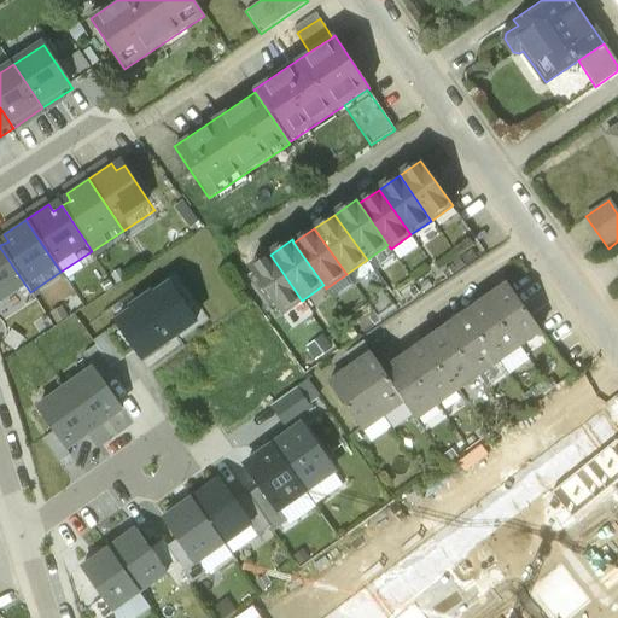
[(0,312),(30,292),(0,248),(0,312)]
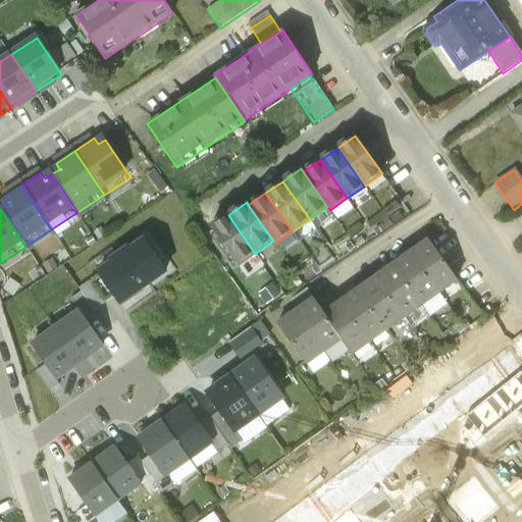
[(255,254),(228,215),(211,227),(238,266),(255,254)]
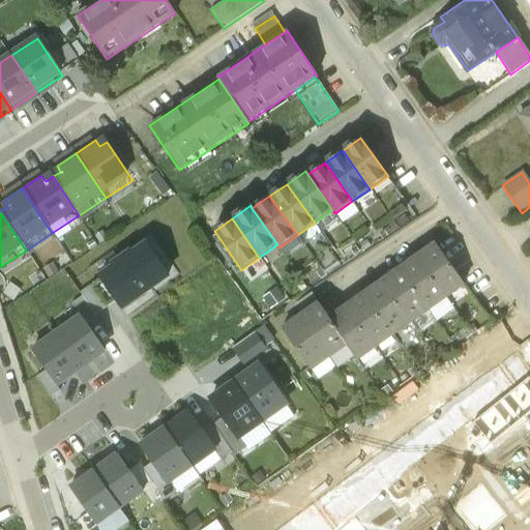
[(462,283),(434,242),(415,255),(444,295),(462,283)]
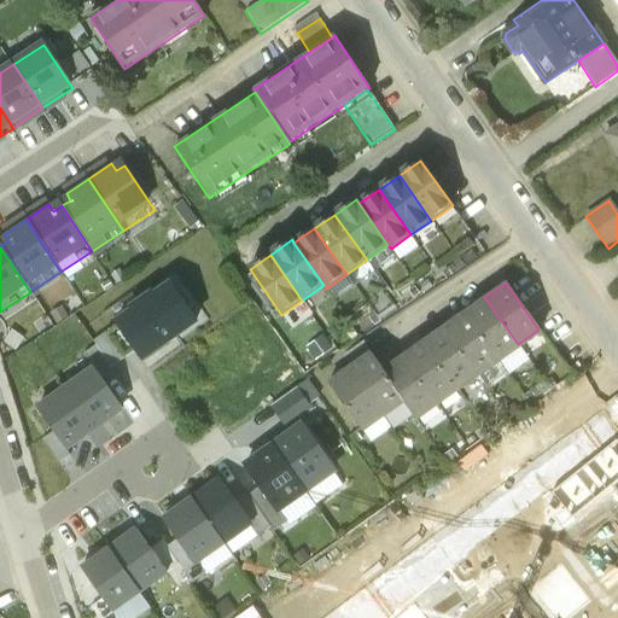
[(197,321),(170,284),(116,322),(143,360),(197,321)]
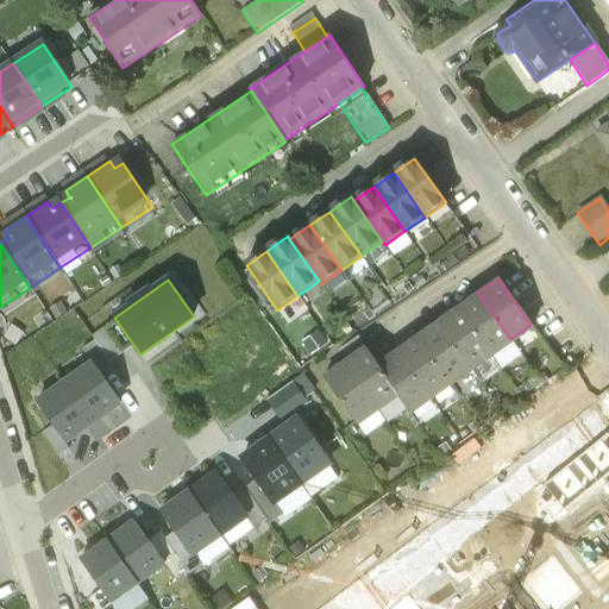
[(510,339),(477,293),(457,307),(490,353),(510,339)]
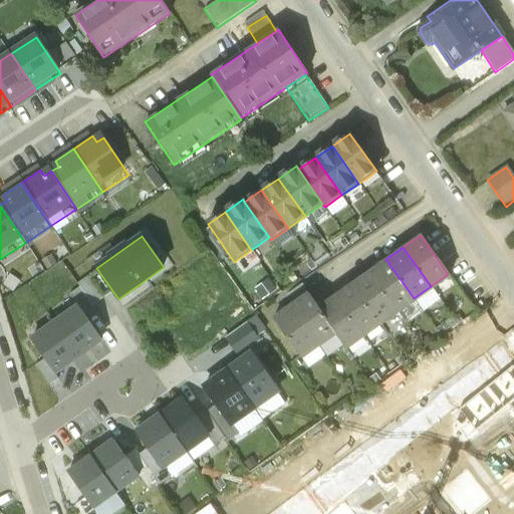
[(414,298),(386,259),(368,271),(397,310),(414,298)]
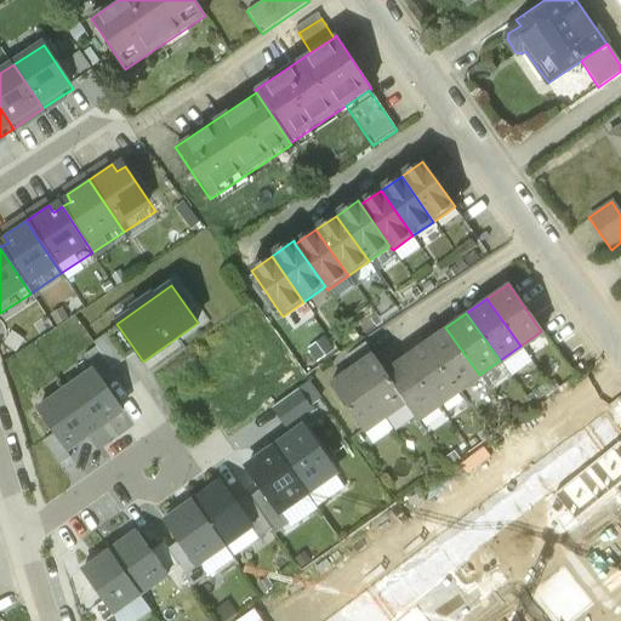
[(479,375),(445,328),(425,342),(459,389),(479,375)]
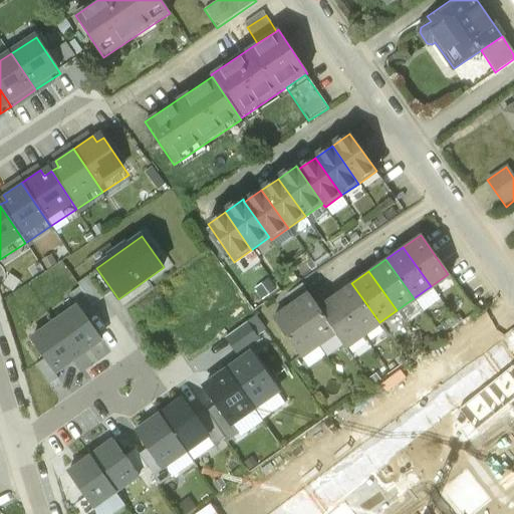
[(101,298),(87,278),(78,285),(80,288),(92,305),(101,298)]
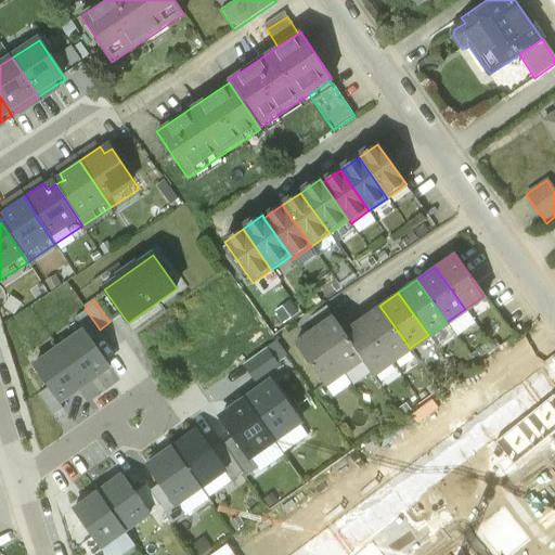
[(410,348),(379,306),(361,319),(391,361),(410,348)]
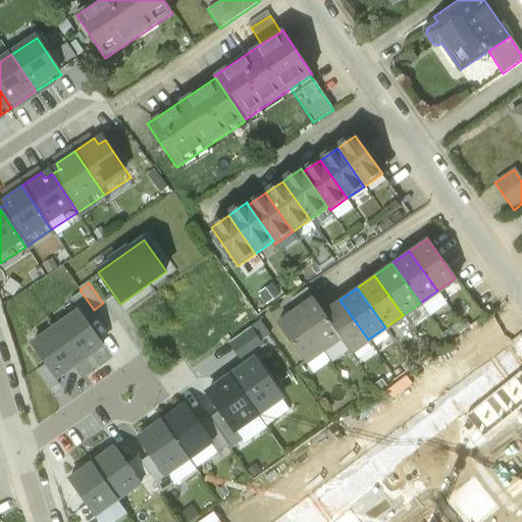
[(94,310),(82,293),(72,299),(81,312),(85,318),(95,311),(94,310)]
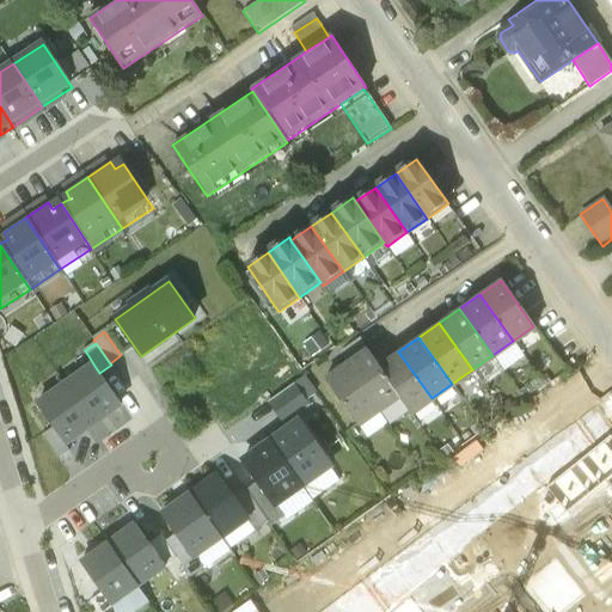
[(378,366),(367,349),(346,363),(378,410),(399,396),(378,366)]
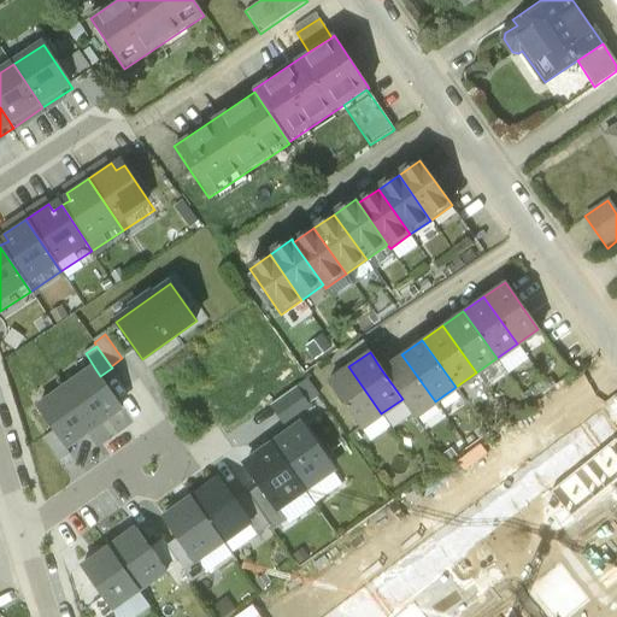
[(435,401),(401,354),(381,369),(403,399),(415,416),(435,401)]
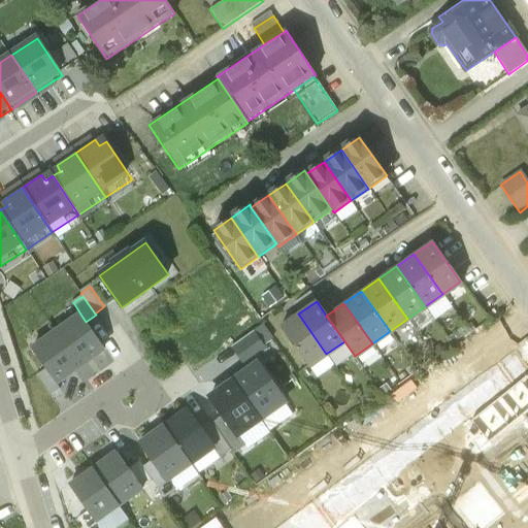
[(414,319),(420,327),(434,318),(428,308),(414,319)]
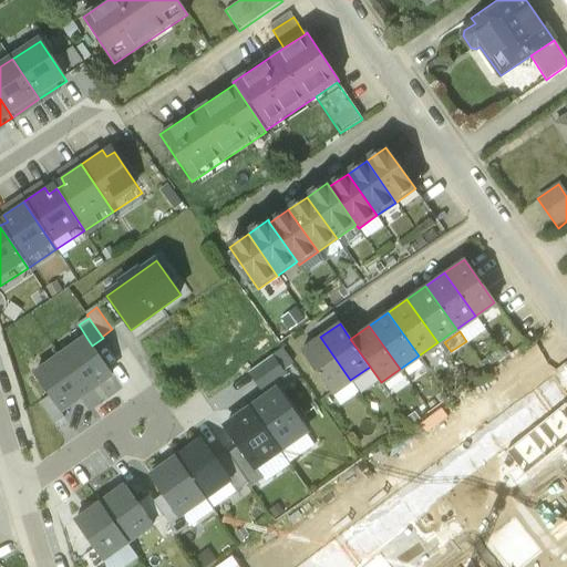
[(350,380),(320,337),(301,350),(331,393),(350,380)]
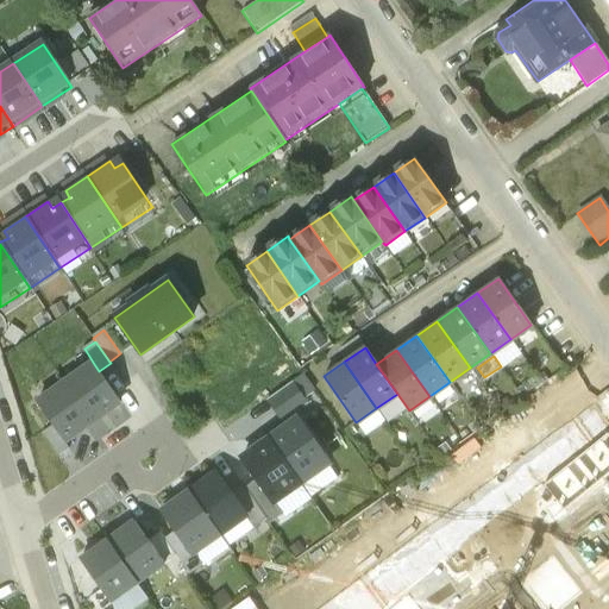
[(94,364),(66,384),(94,424),(123,403),(99,371),(94,364)]
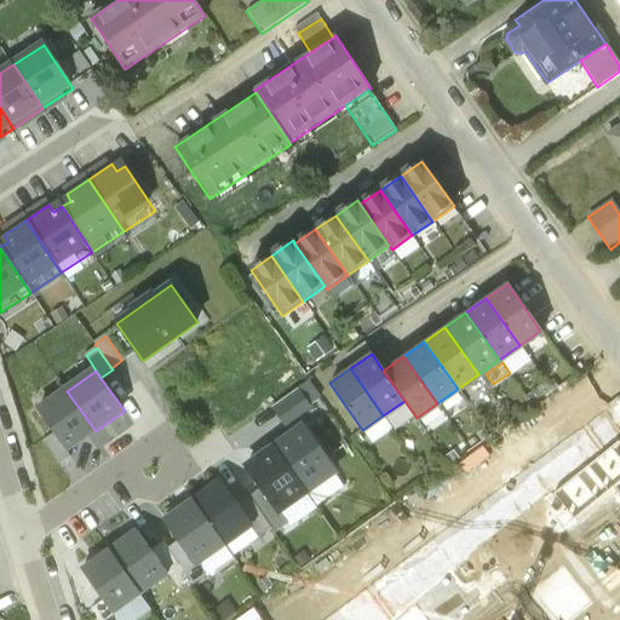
[(309,384),(273,409),(287,429),(314,411),(310,405),(320,399),(309,384)]
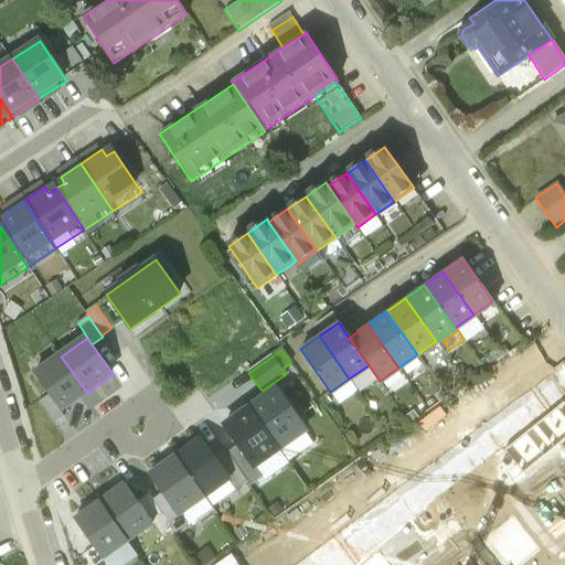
[(61,356),(35,375),(50,395),(62,412),(87,393),(61,356)]
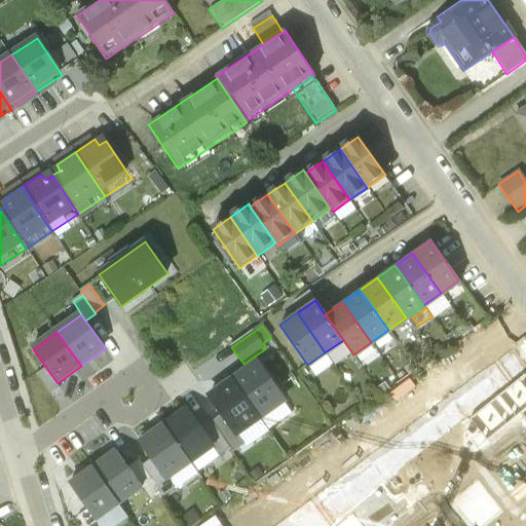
[(525,366),(509,348),(451,404),(481,435),(525,389),(525,366)]
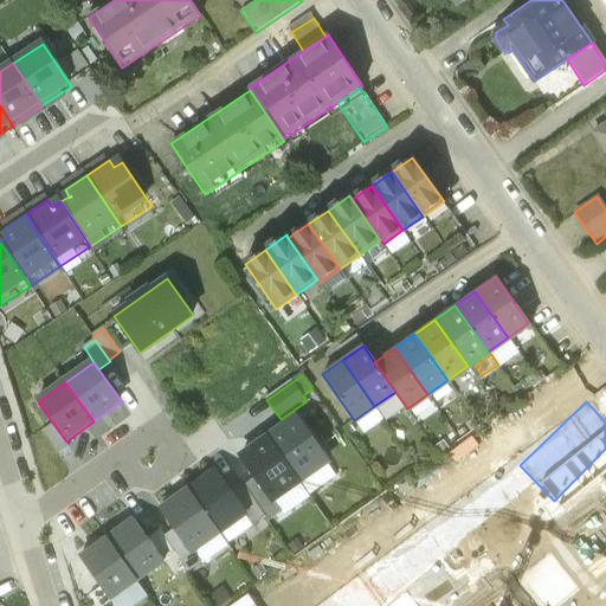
[(295,419),(269,437),(300,482),(327,463),(295,419)]
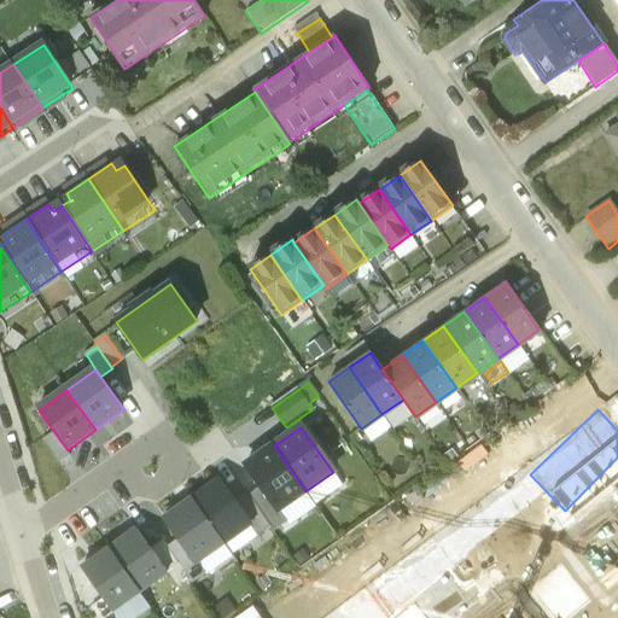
[(68,450),(54,432),(42,439),(59,464),(71,456),(68,450)]
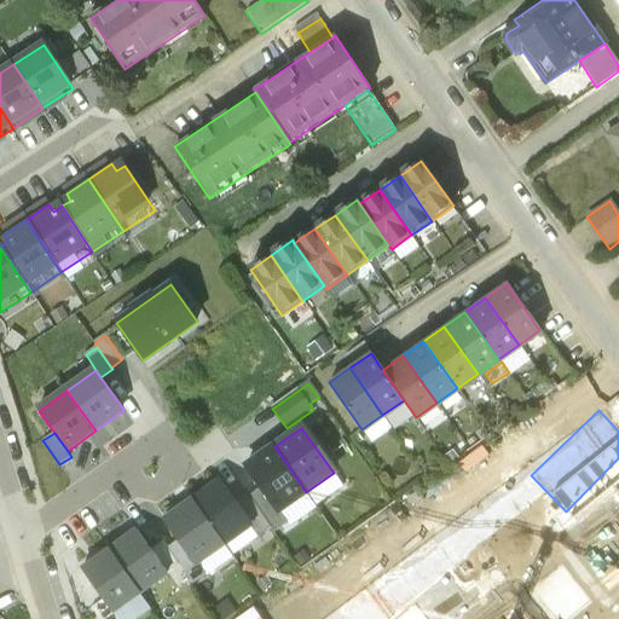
[(275,446),(247,466),(261,487),(278,512),(279,512),(306,492),(275,446)]
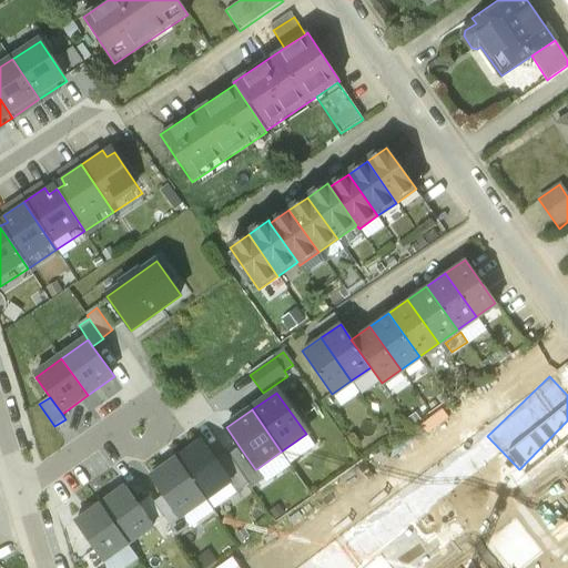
[(203,442),(178,459),(206,500),(231,484),(232,483),(215,459),(203,442)]
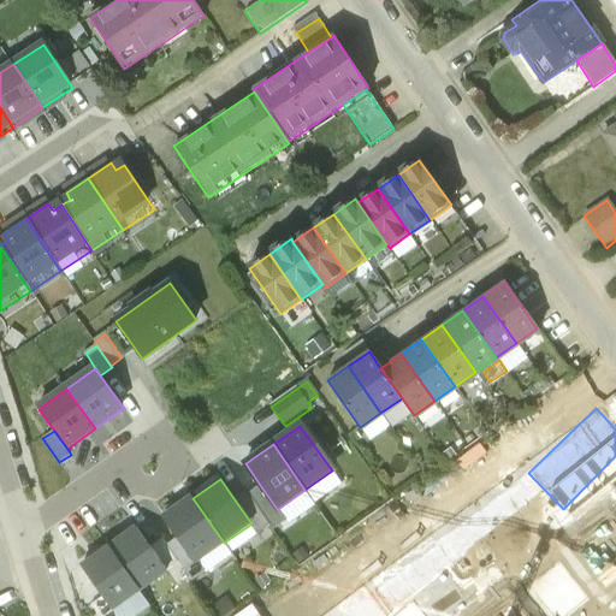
[(286,521),(278,509),(277,509),(260,485),(248,493),(271,526),(273,529),(286,521)]
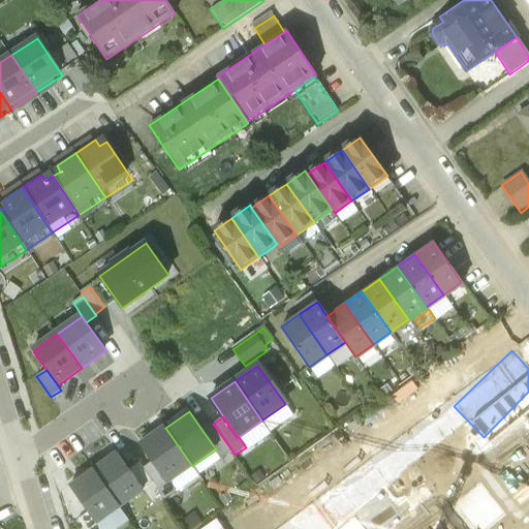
[(213,424),(211,421),(200,428),(216,449),(215,450),(221,460),(232,452),(213,424)]
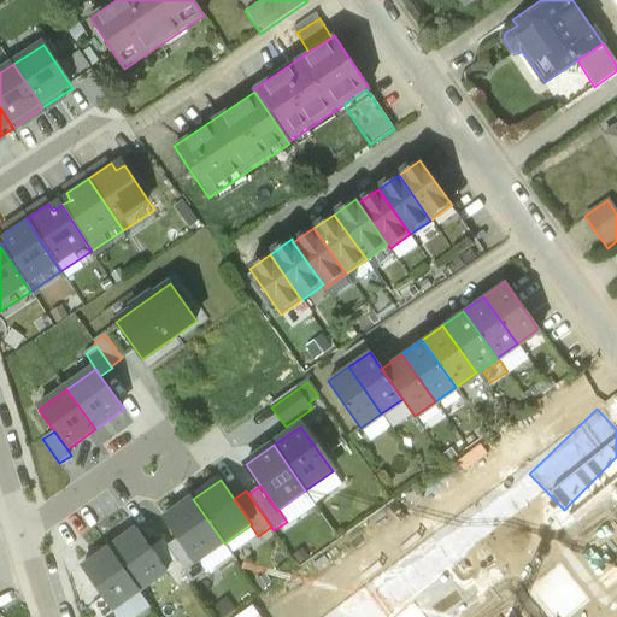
[(192,498),(164,517),(178,536),(197,563),(224,544),(193,499),(192,498)]
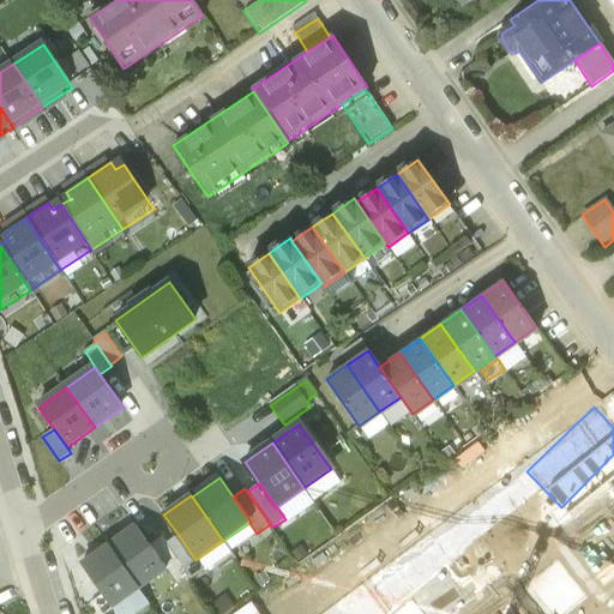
[(138,528),(112,546),(142,589),(168,572),(167,570),(150,546),(138,528)]
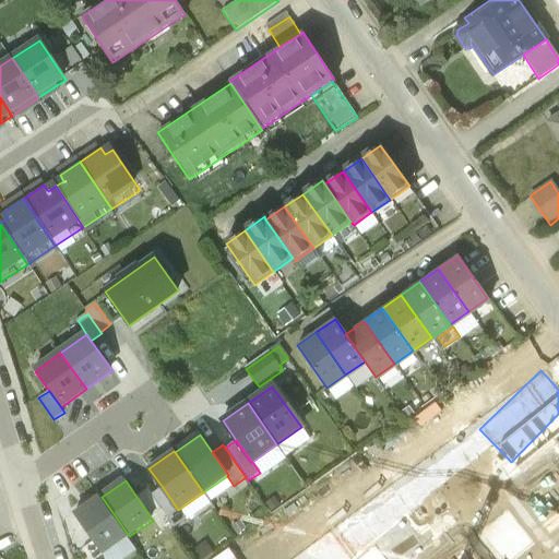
[(178,510),(162,486),(151,494),(164,511),(161,513),(171,527),(185,519),(178,510)]
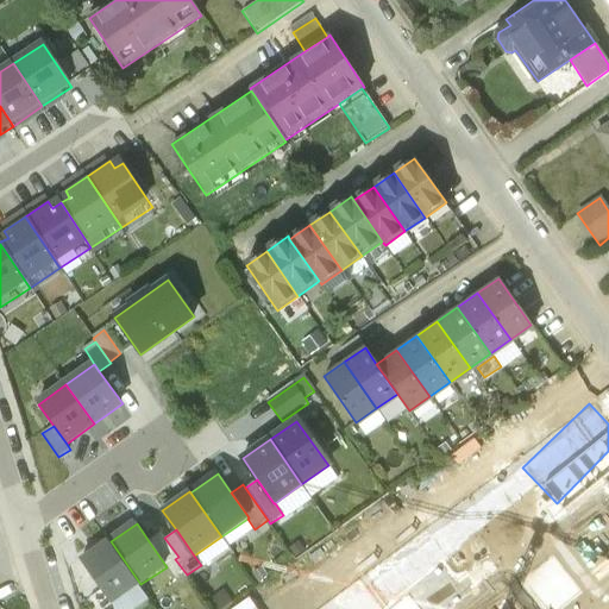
[(164,538),(161,532),(149,541),(165,565),(175,559),(179,557),(164,538)]
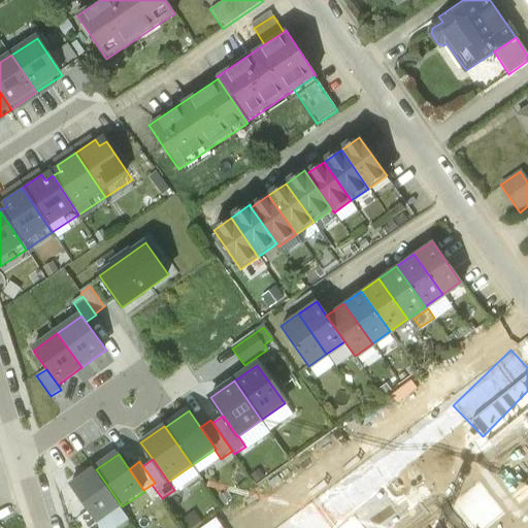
[(96,469),(72,486),(91,513),(98,523),(122,506),(96,469)]
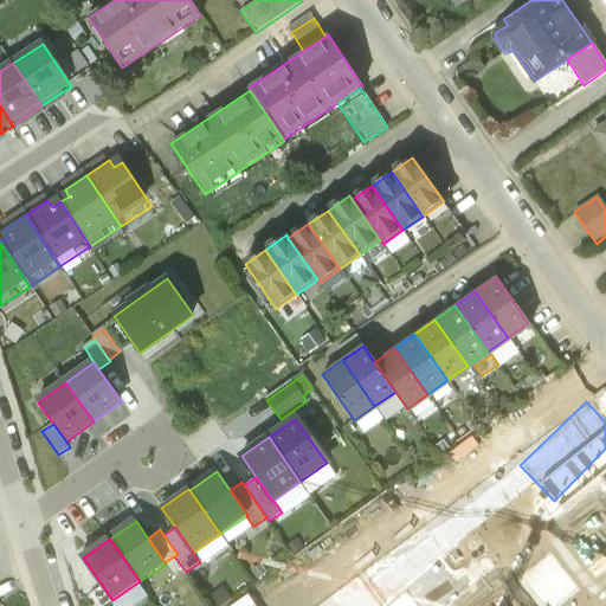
[(605,605),(605,569),(593,559),(550,605),(533,605),(530,605),(605,605)]
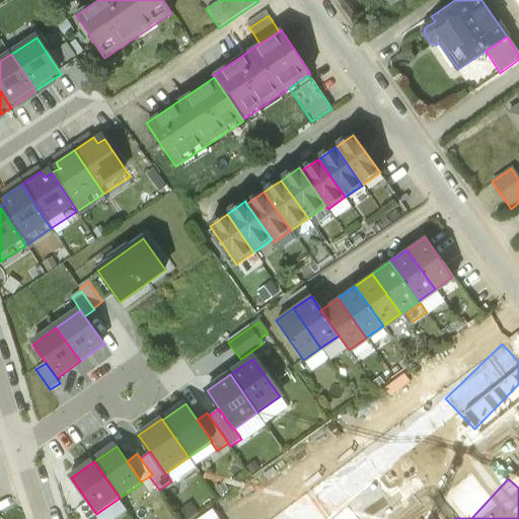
[(98,518),(96,514),(89,504),(79,511),(84,518),(98,518)]
